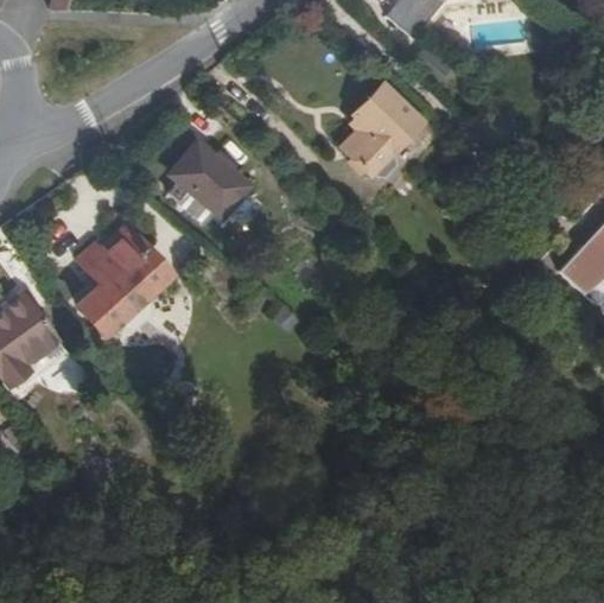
[(50,0),(49,12),(65,17),(68,0),(50,0)]
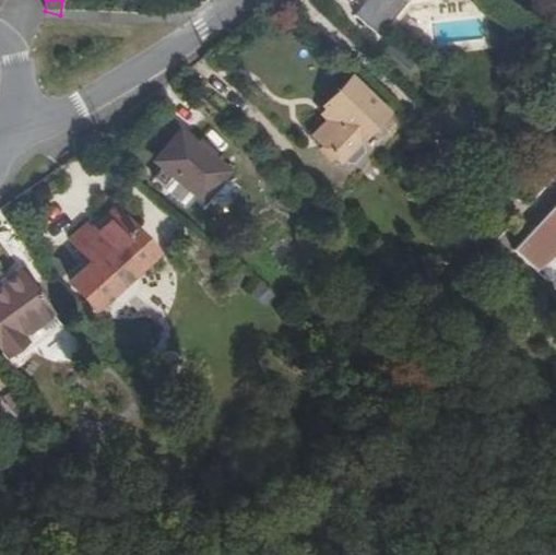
[(378,0),(379,8),(393,20),(407,3),(411,8),(416,0),(378,0)]
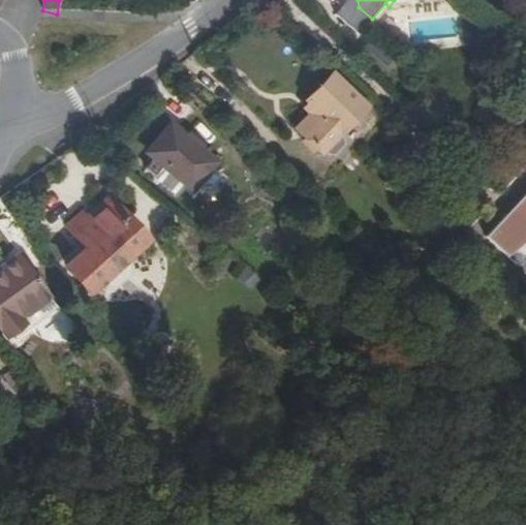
[(384,74),(395,62),(372,44),(363,57),(384,74)]
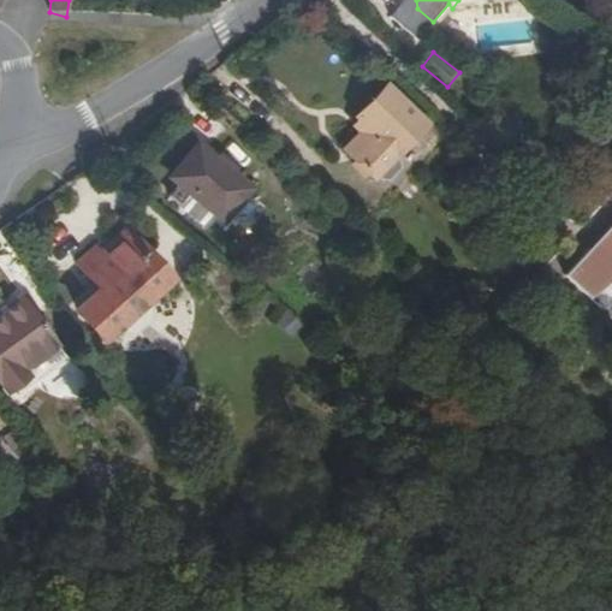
[(400,160),(433,126),(387,84),(357,117),(374,134),(352,158),(376,181),(394,181),(403,171),(400,160)]
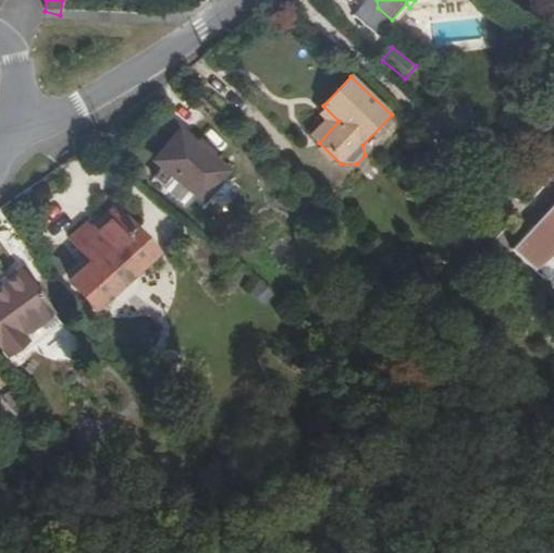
[(176,173),(205,198),(228,171),(182,132),(159,160),(167,167),(157,177),(165,185),(176,173)]
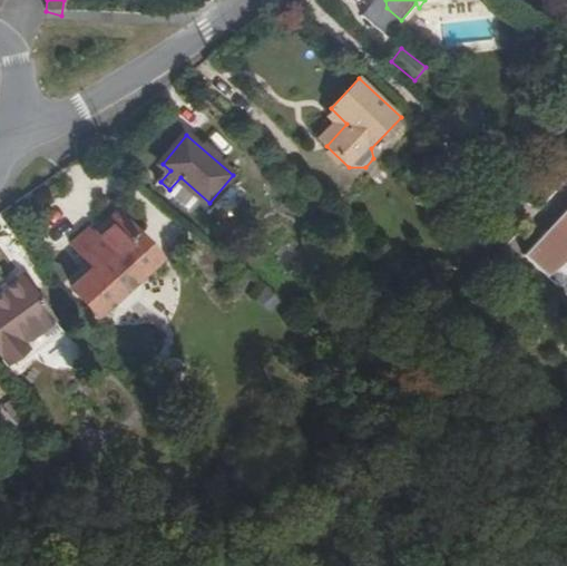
[(566,203),(522,254),(548,277),(566,262),(566,203)]
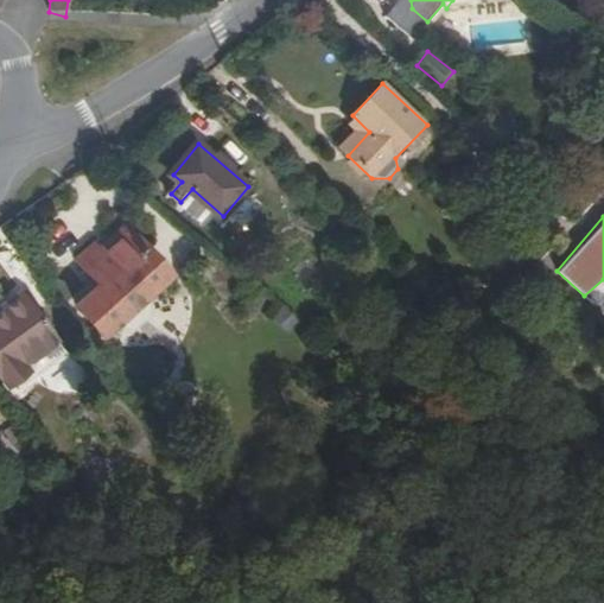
[(542,237),(532,227),(521,237),(533,248),(542,237)]
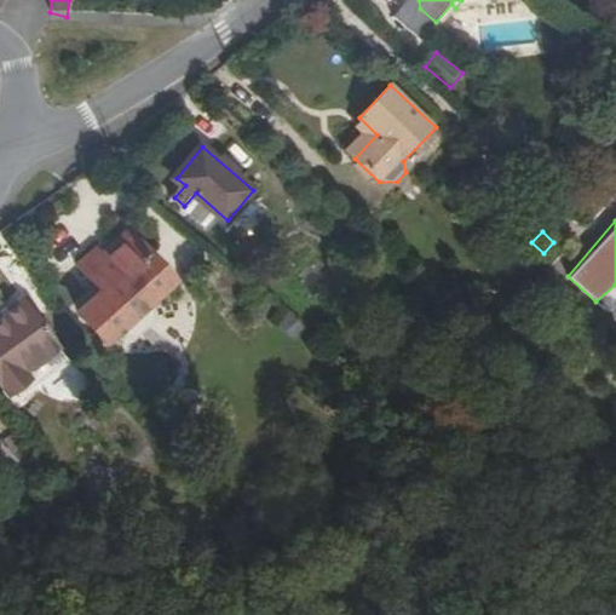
[(131,234),(102,260),(107,265),(97,276),(108,287),(102,293),(80,314),(105,340),(172,279),(131,234)]
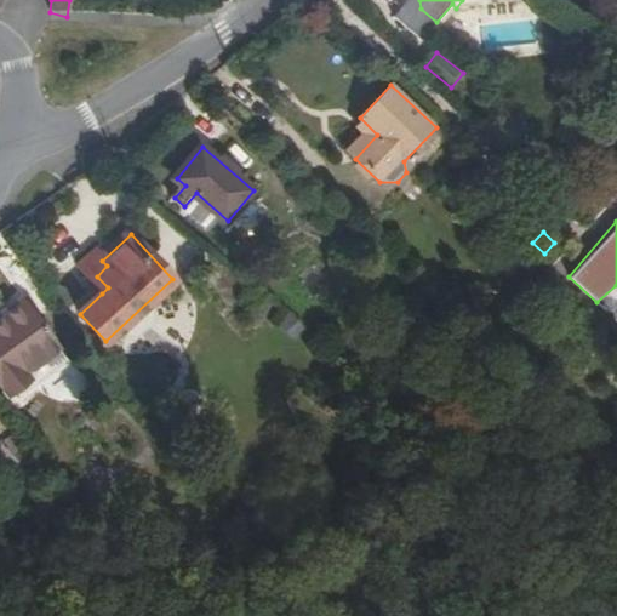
[(107,266),(102,261),(95,254),(79,269),(102,294),(108,287),(97,277),(107,266)]
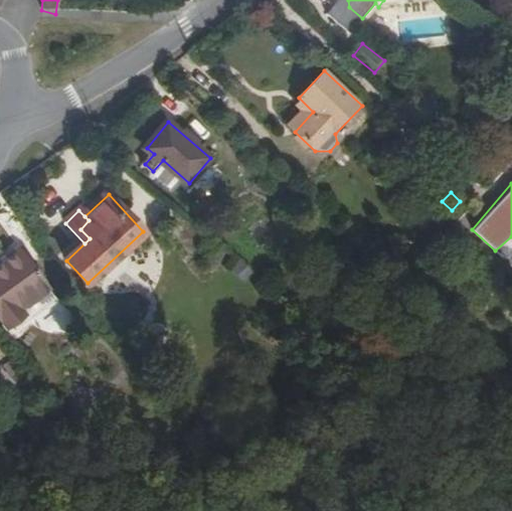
[(58,299),(29,262),(0,283),(0,318),(18,344),(37,330),(30,320),(58,299)]
